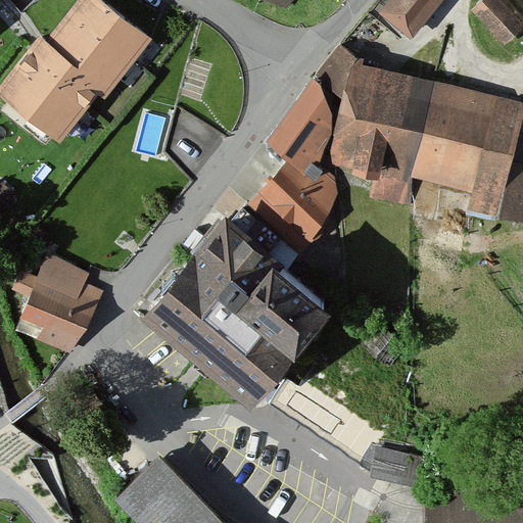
[(150,42),(98,0),(78,0),(41,46),(101,92),(104,97),(150,42)]
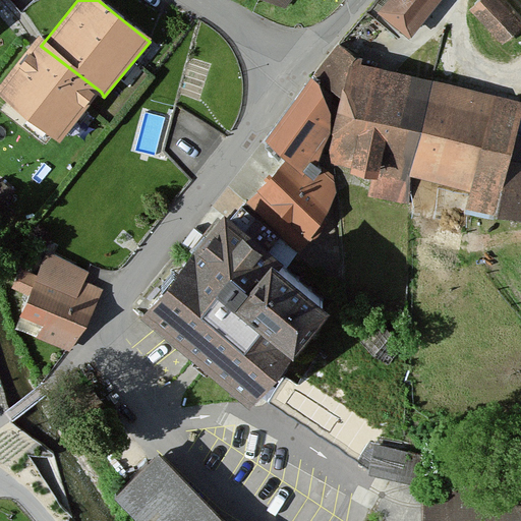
[(395,0),(383,16),(413,43),(448,2),(445,0),(395,0)]
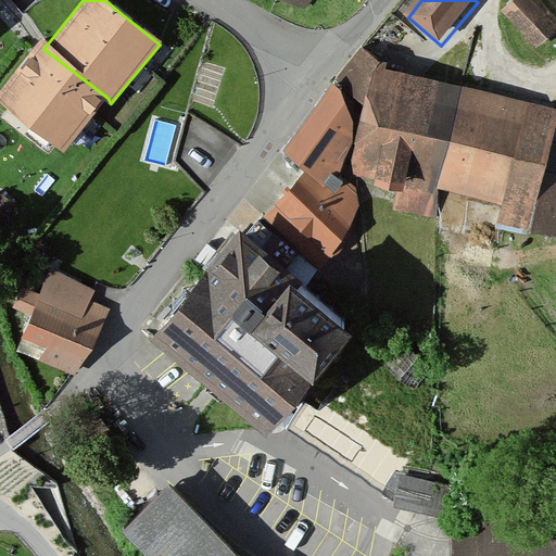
[(555,36),(555,28),(529,0),(516,0),(504,11),(540,51),(555,36)]
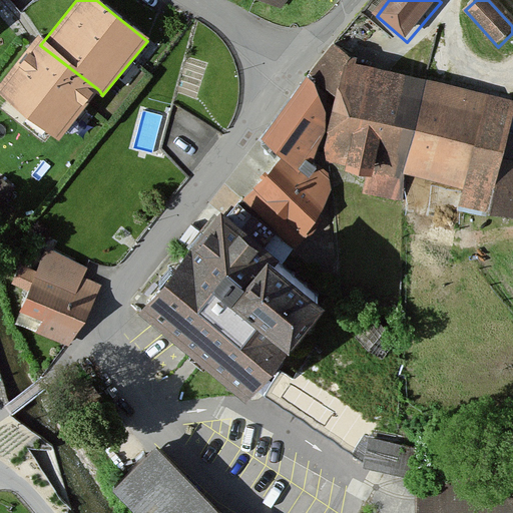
[(99,90),(40,45),(35,41),(0,86),(0,99),(58,144),(99,90)]
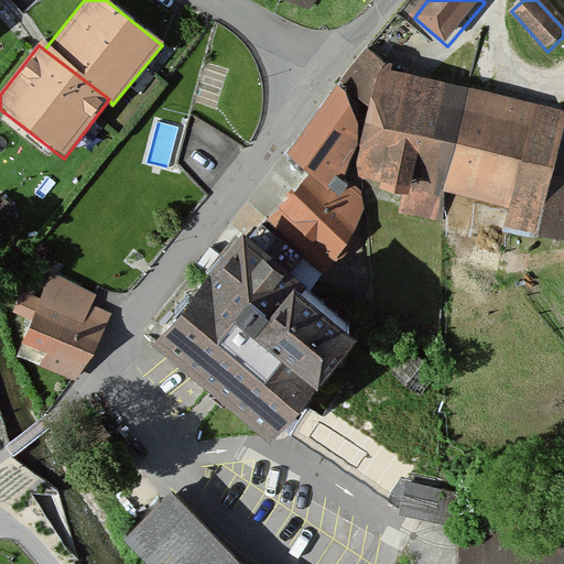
[(388,65),(368,52),(339,87),(377,111),(388,65)]
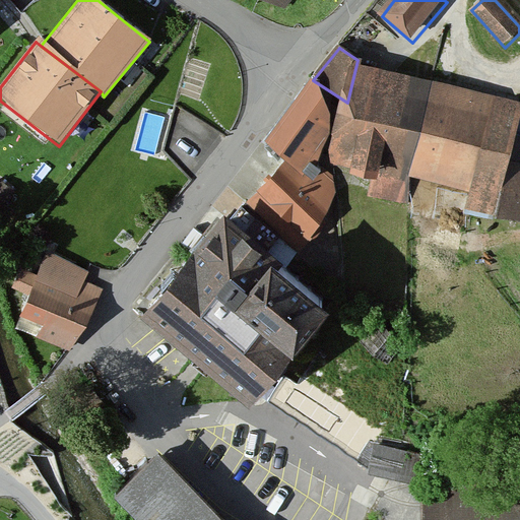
[(519,100),(358,60),(347,103),(332,164),(361,170),(358,182),(370,185),(367,196),(403,205),(409,179),(470,194),(466,213),(519,226),(519,100)]
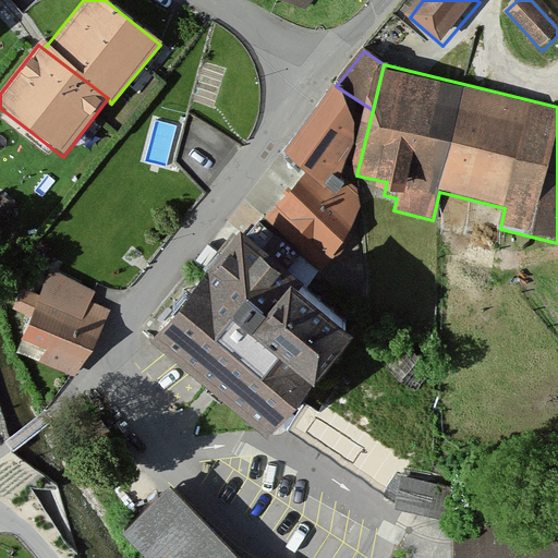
[(356,137),(322,110),(286,160),(307,174),(330,190),(338,176),(356,137)]
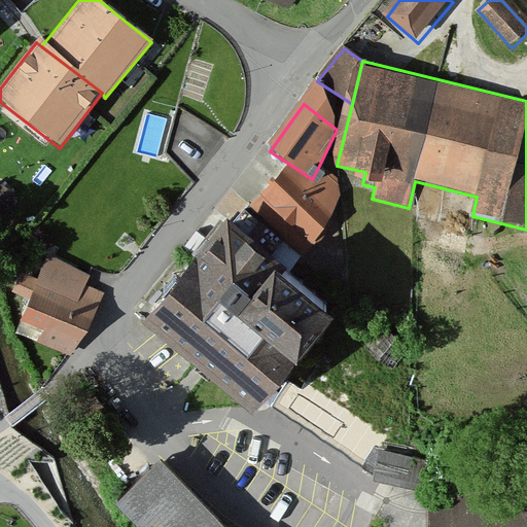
[(340,187),(319,166),(312,179),(290,165),(265,201),(313,246),(329,232),(340,187)]
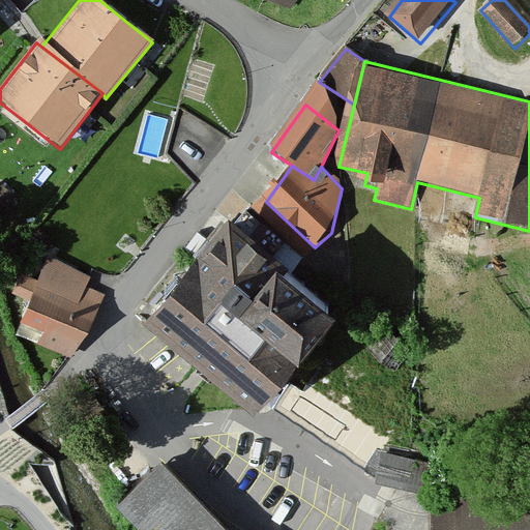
[(307,262),(247,210),(143,331),(262,434),(345,339),(285,288),(307,262)]
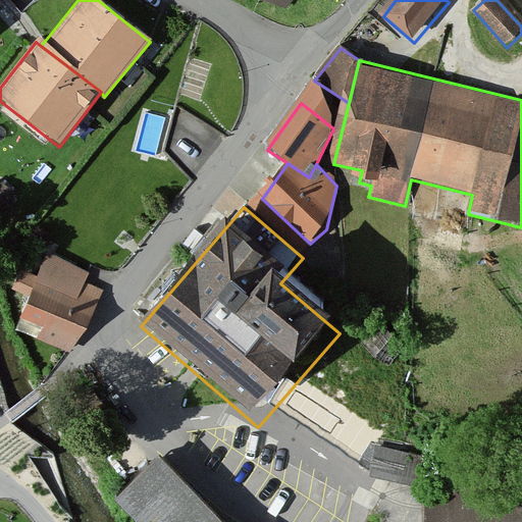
[(90,267),(48,250),(20,314),(43,324),(39,334),(75,350),(104,285),(86,277),(90,267)]
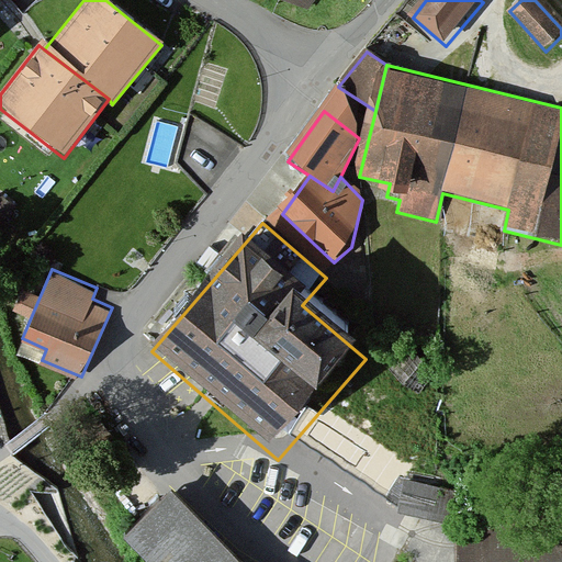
[(13,310),(27,314),(36,287),(21,282),(13,310)]
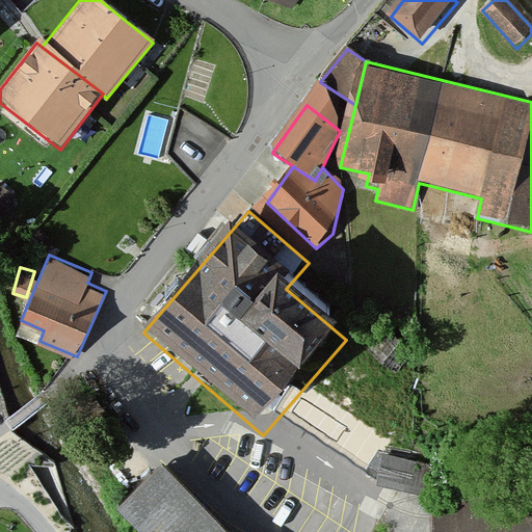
[(421,485),(429,458),(384,446),(377,473),(421,485)]
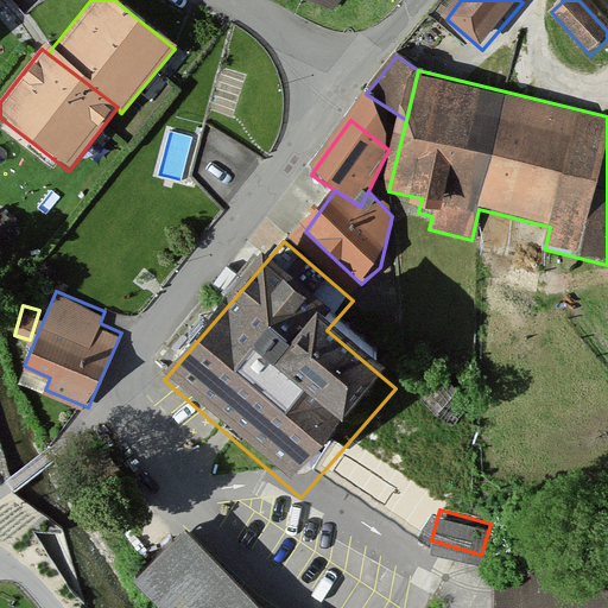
[(259,607),(190,536),(132,589),(151,607),(259,607)]
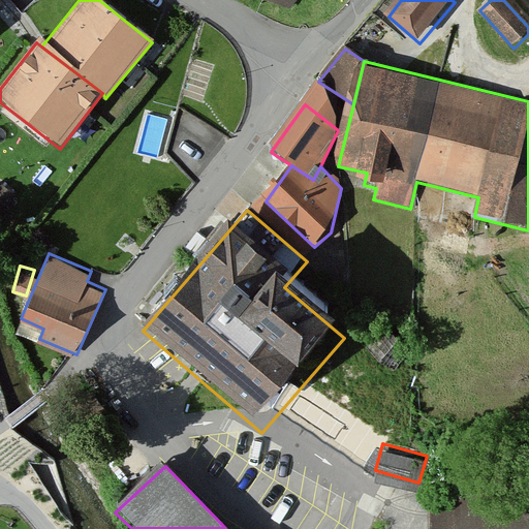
[(528,528),(528,496),(432,497),(432,528),(528,528)]
